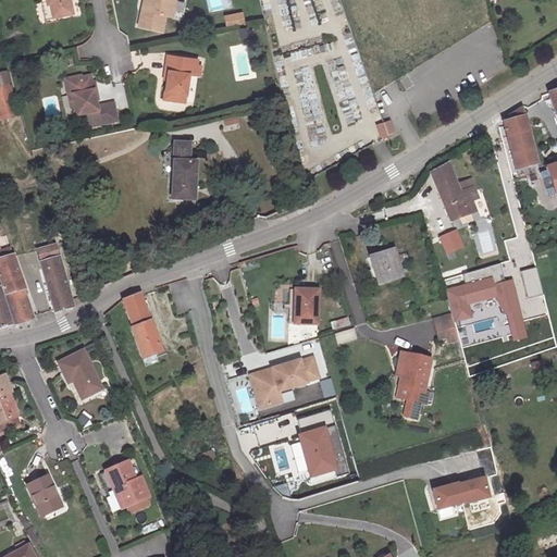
[(46,0),(48,7),(51,5),(54,22),(75,17),(72,1),(67,2),(66,0),(46,0)]
